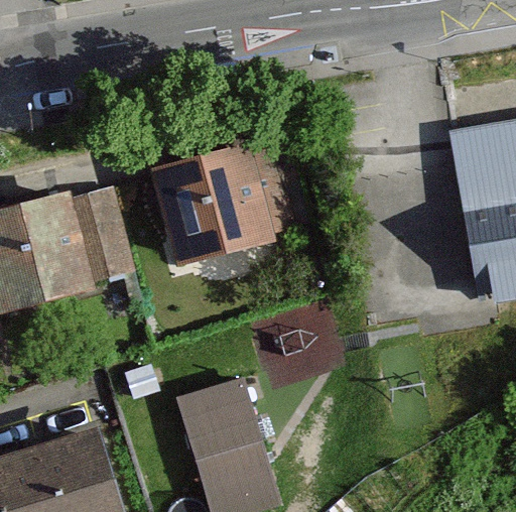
[(515,119),(449,131),(479,300),(515,294),(515,119)]
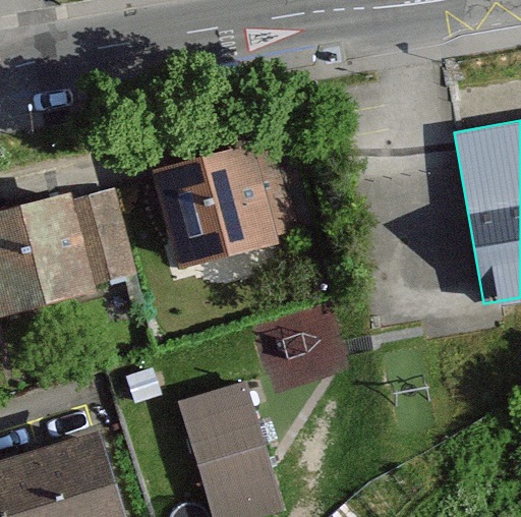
[(266,167),(171,188),(188,266),(283,244),(266,167)]
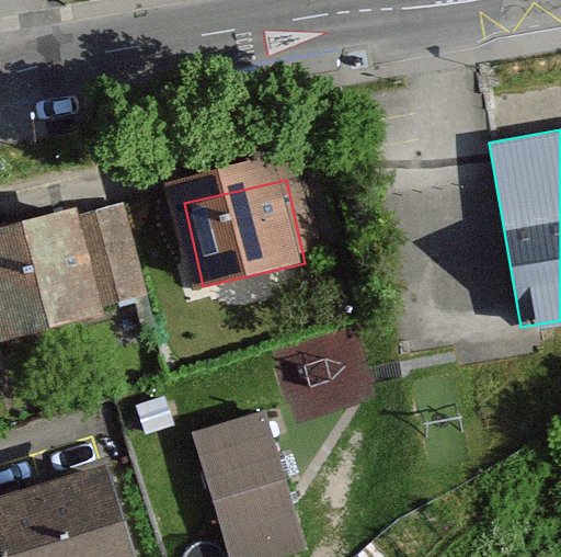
[(113,223),(0,253),(0,309),(8,339),(136,305),(113,223)]
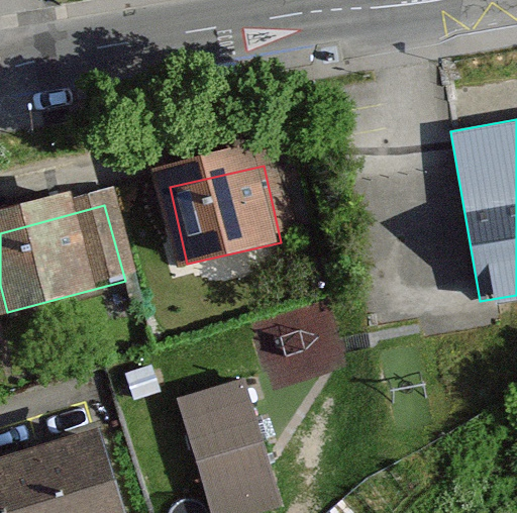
[(279,497),(245,387),(179,407),(211,512),(226,512),(279,497)]
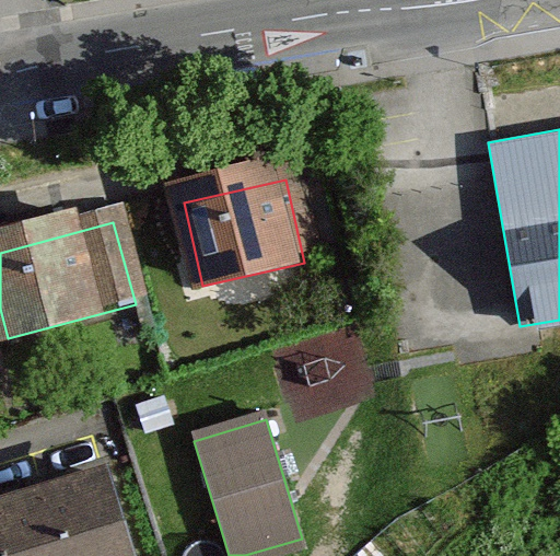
[(132,555),(103,454),(0,485),(0,555),(132,555)]
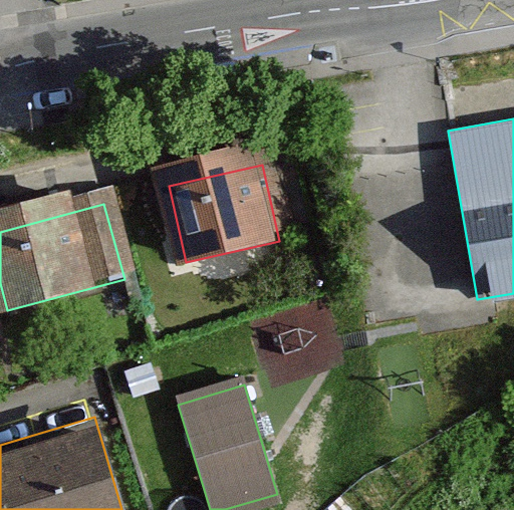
All buildings are outlined.
